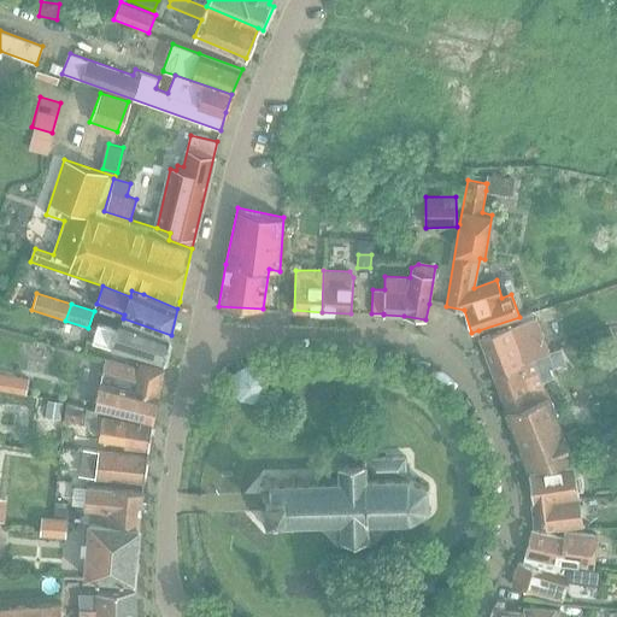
[(518,323),(481,336),(494,376),(521,366),(519,364),(530,359),(551,352),(538,316),(518,323)]
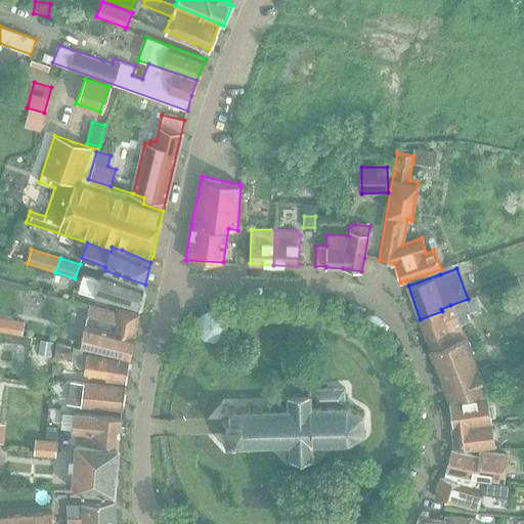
[(101,276),(99,280),(82,274),(78,290),(139,308),(144,286),(116,275),(114,280),(101,276)]
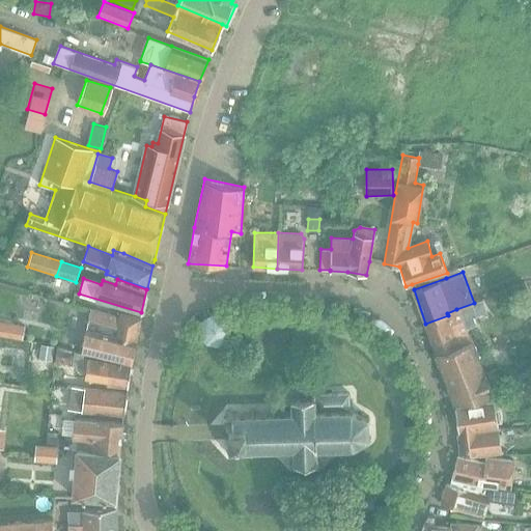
[(0,315),(27,320),(31,298),(0,291),(0,315)]
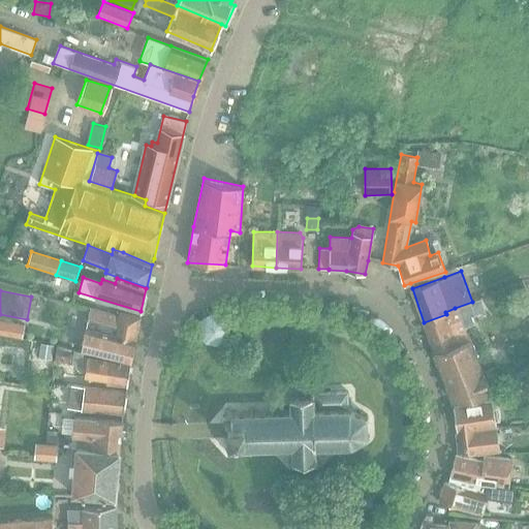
[(446,314),(424,322),(435,353),(472,341),(469,332),(466,333),(464,327),(473,323),(470,316),(484,312),(479,299),(472,302),(455,308),(445,312),(446,314)]
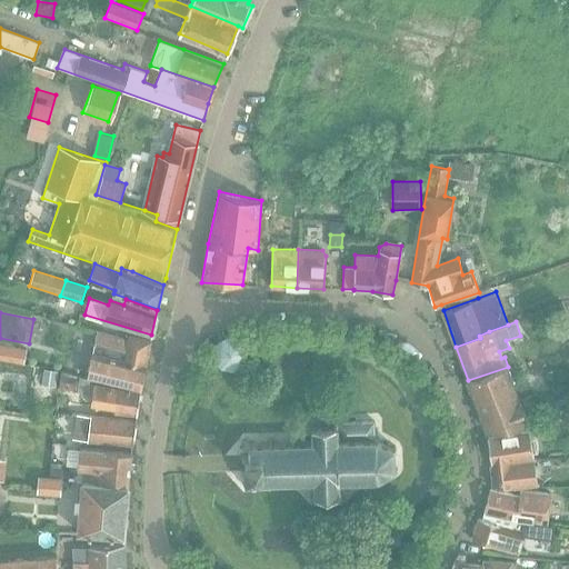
[(250,327),(238,329),(242,350),(255,348),(250,327)]
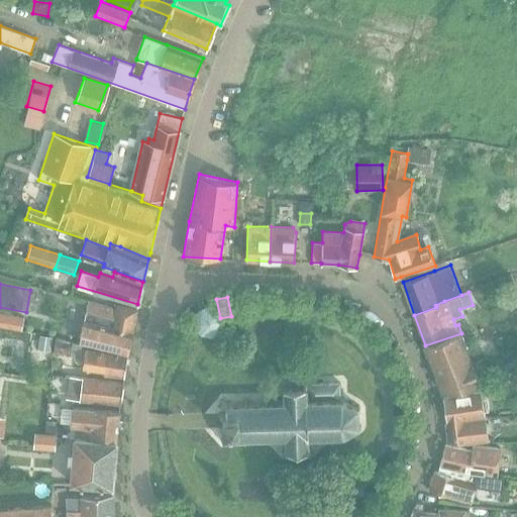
[(70,320),(65,338),(79,341),(79,342),(80,342),(83,343),(82,346),(91,347),(91,345),(103,347),(103,349),(109,350),(109,349),(128,354),(132,333),(136,310),(117,304),(116,308),(89,302),(84,322),(83,323),(70,320)]
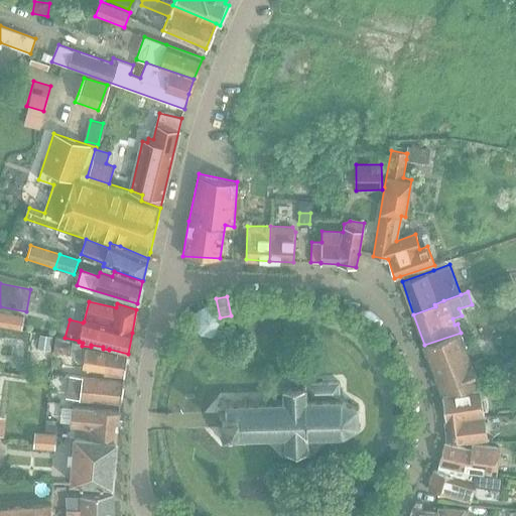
[(0,325),(16,329),(18,316),(0,312),(0,325)]
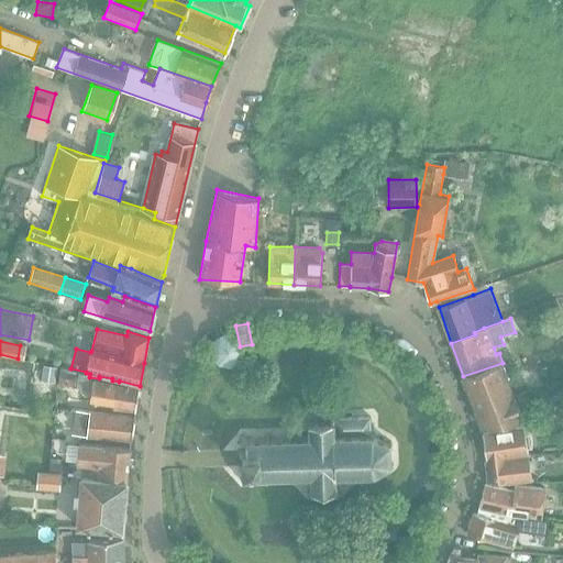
[(503,363),(463,376),(482,426),(523,418),(503,363)]
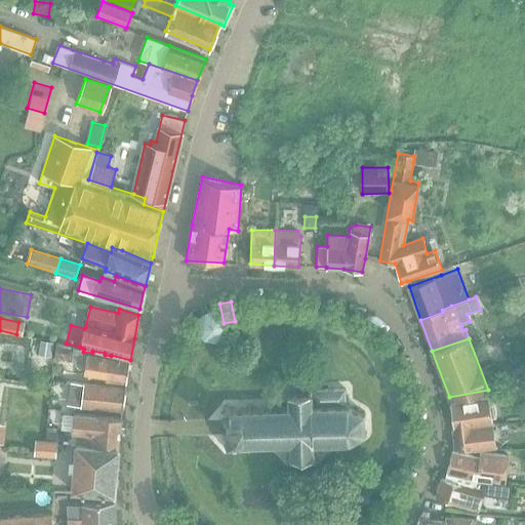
[(51,357),(52,344),(40,341),(39,356),(51,357)]
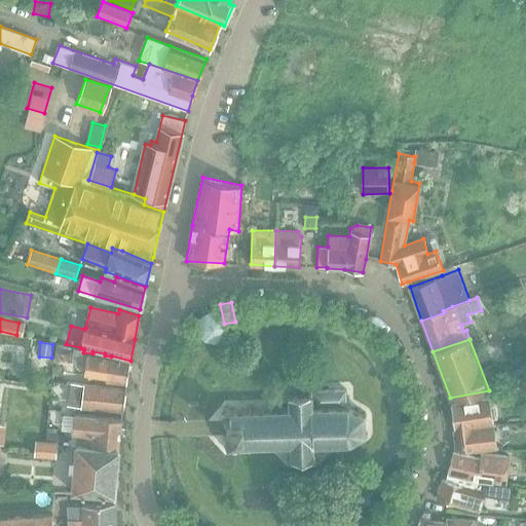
[(81,348),(80,348),(57,343),(53,357),(86,363),(84,375),(106,378),(105,381),(126,384),(129,362),(80,352),(81,348)]
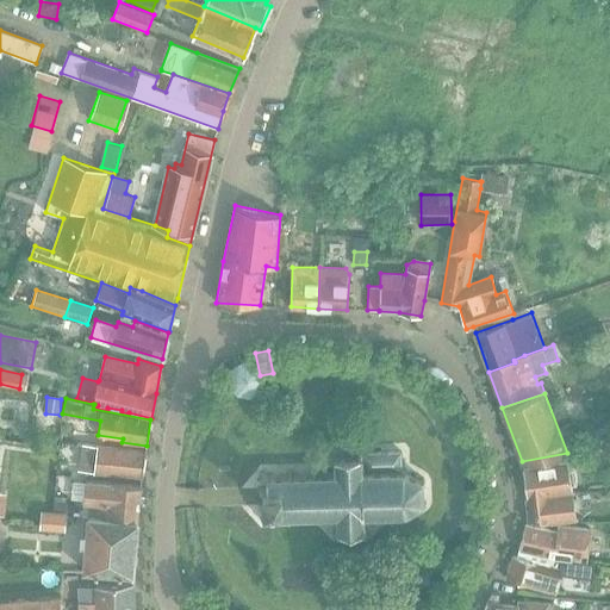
[(572,454),(584,467),(595,462),(609,448),(609,431),(605,427),(572,454)]
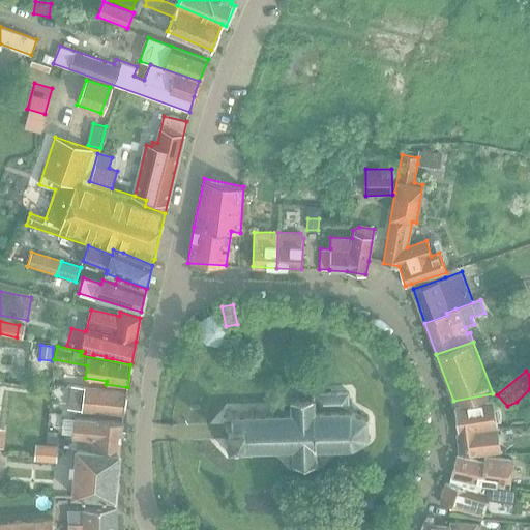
[(66,389),(63,409),(123,414),(127,392),(67,386),(66,389)]
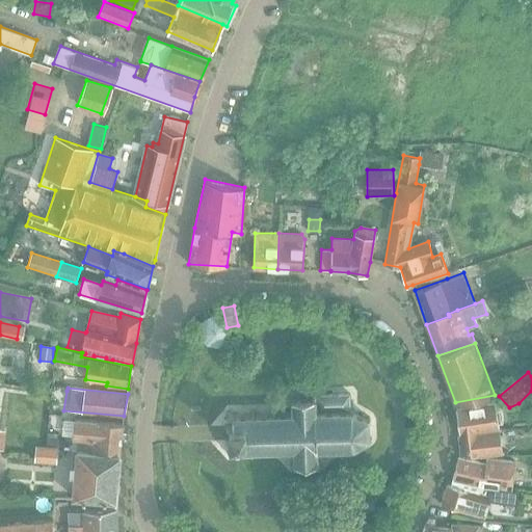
[(350,394),(315,395),(315,393),(311,393),(311,397),(294,398),(290,393),(287,396),(292,401),(293,414),(275,415),(275,409),(271,409),(272,415),(256,415),(256,410),(251,410),(251,415),(235,416),(230,411),(228,415),(233,419),(233,425),(225,425),(225,429),(233,429),(233,439),(225,439),(225,443),(234,442),(234,449),(229,453),(232,456),(236,452),(254,451),(254,455),(258,455),(258,451),(273,450),(274,455),(278,454),(277,450),(294,449),(295,463),(290,468),(293,470),(298,466),(316,464),(320,469),(322,466),(318,462),(318,449),(334,449),(334,452),(338,452),(338,449),(350,448),(350,451),(354,451),(354,448),(366,441),(370,444),(372,441),(369,437),(368,422),(372,419),(369,416),(366,419),(352,413),(352,408),(350,408),(350,394)]
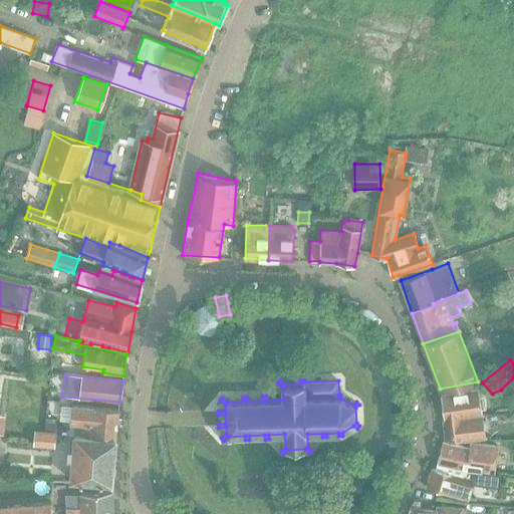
[(462,418),(482,414),(479,390),(441,396),(443,414),(461,412),(462,418)]
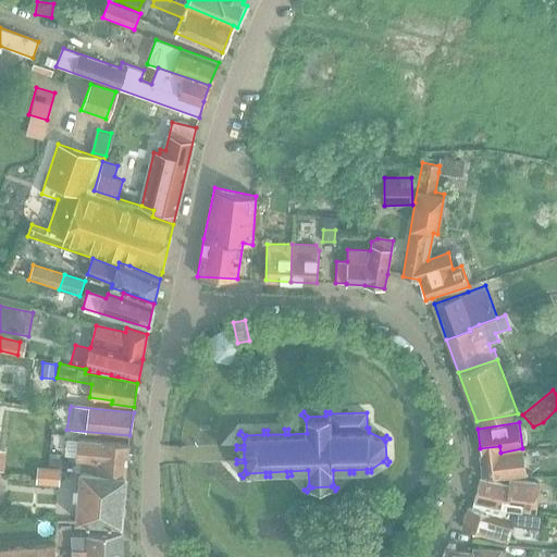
[(79,470),(126,474),(130,444),(78,440),(75,471),(79,472),(79,470)]
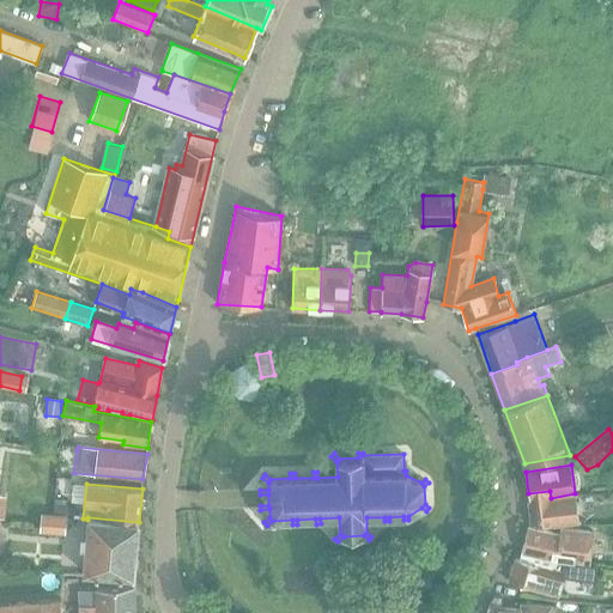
[(578,521),(575,493),(551,498),(550,491),(528,493),(532,516),(529,525),(553,525),(578,521)]
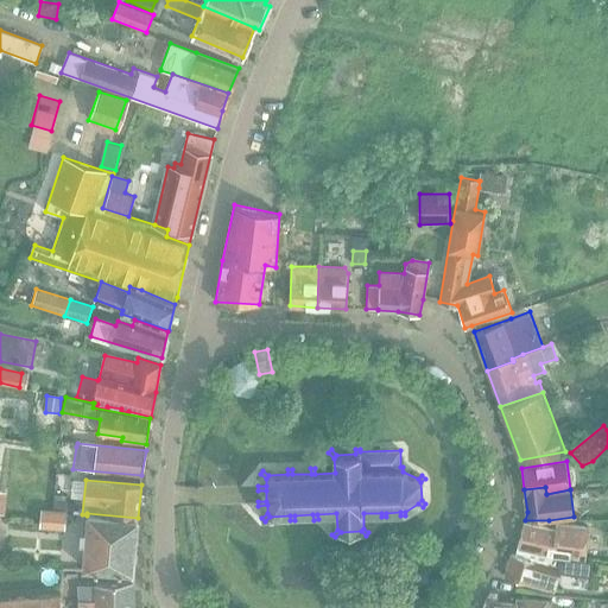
[(39,527),(64,530),(67,511),(40,508),(39,527)]
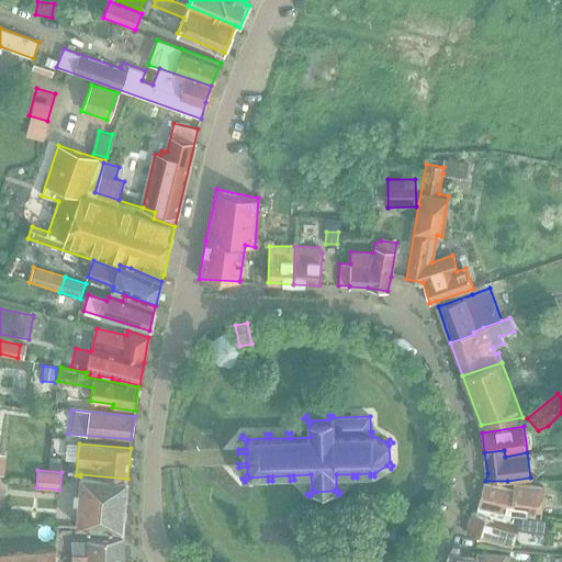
[(123,528),(127,479),(80,474),(80,476),(77,524),(123,528)]
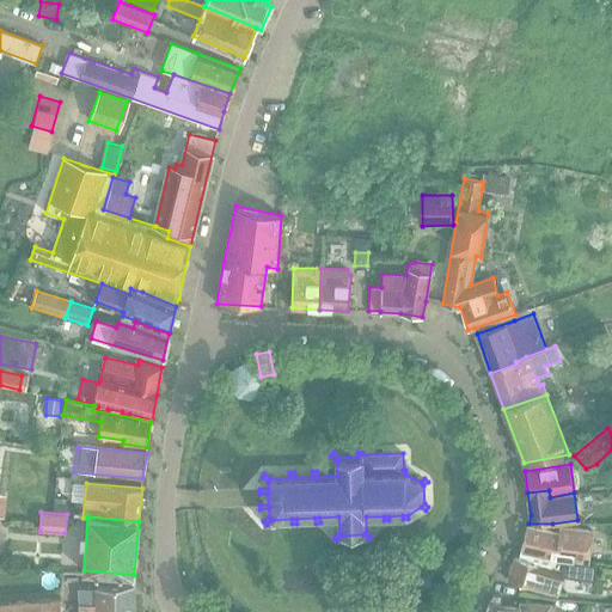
[(528,526),(522,550),(533,552),(552,558),(562,560),(589,563),(593,530),(560,526),(560,534),(528,526)]
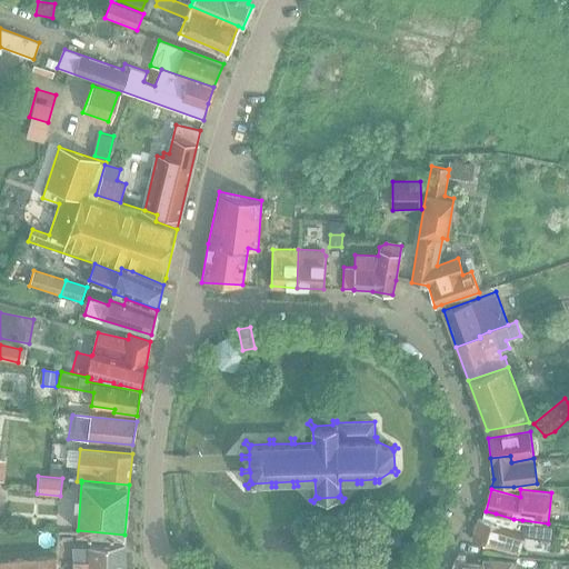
[(479,519),(471,539),(507,550),(519,553),(522,538),(546,541),(546,538),(550,539),(552,527),(548,526),(548,523),(522,520),(513,519),(496,513),(486,511),(483,520),(479,519)]
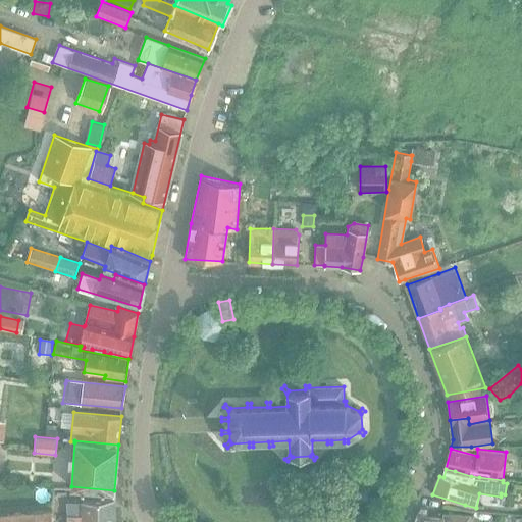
[(67,515),(67,521),(114,521),(114,498),(83,500),(83,515),(67,515)]
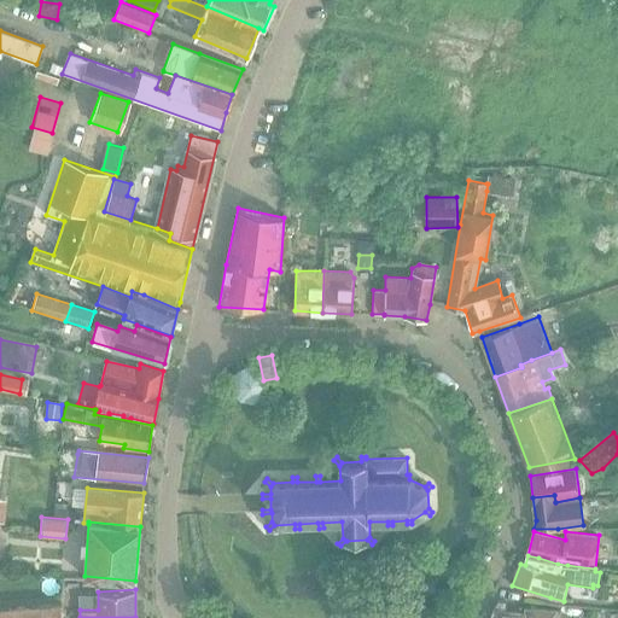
[(559,617),(560,611),(524,607),(523,614),(505,613),(506,602),(499,601),(493,614),(491,617),(559,617)]
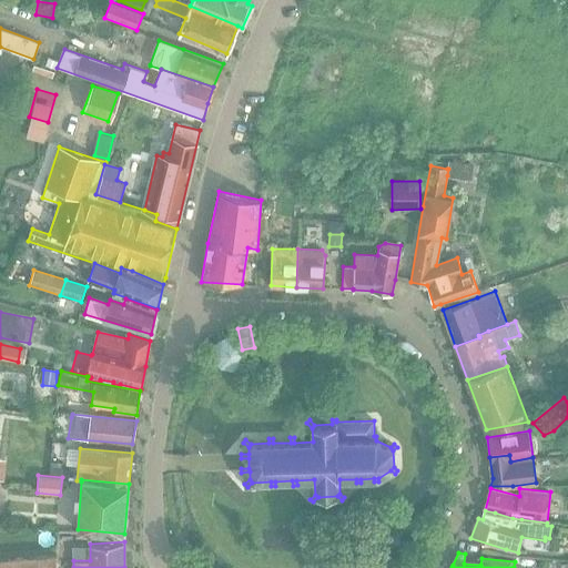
[(0,559),(0,567),(57,567),(57,556),(0,559)]
